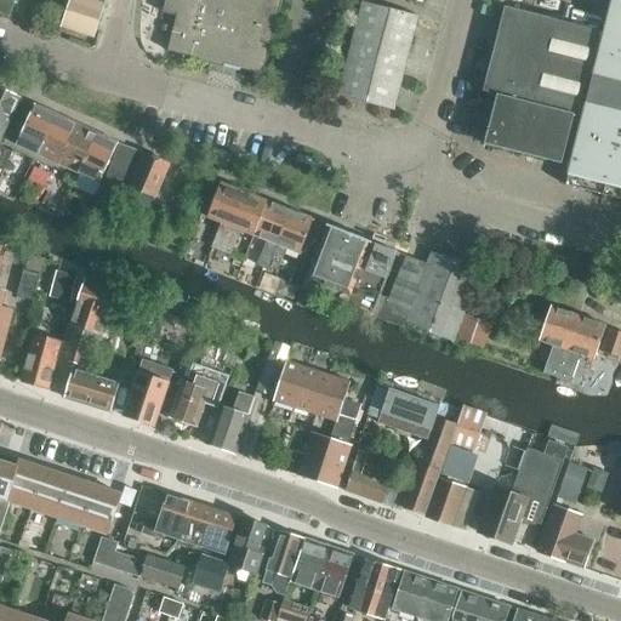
[(0,0),(0,13),(9,17),(16,0),(15,0),(0,0)]
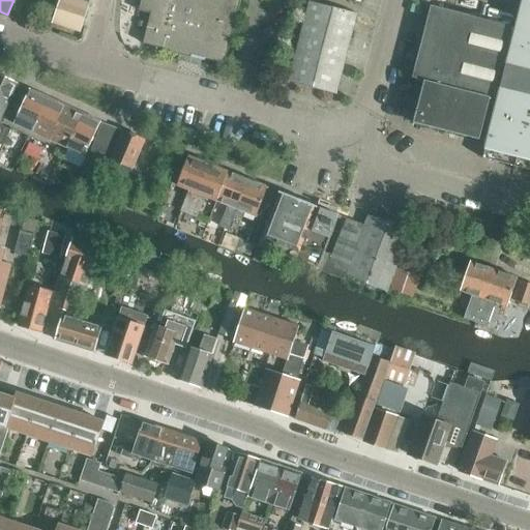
[(75,0),(59,0),(53,20),(52,23),(80,32),(89,4),(75,0)]
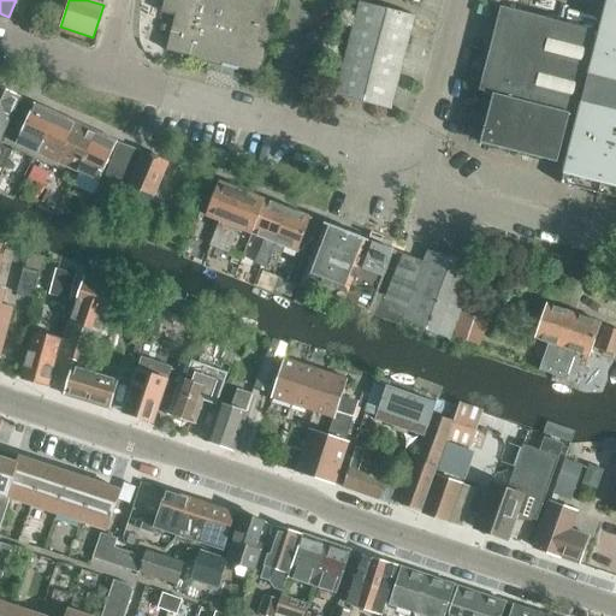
[(238,69),(260,75),(279,0),(164,0),(159,19),(173,23),(165,52),(211,63),(214,48),(225,51),(221,67),(237,71),(238,69)]
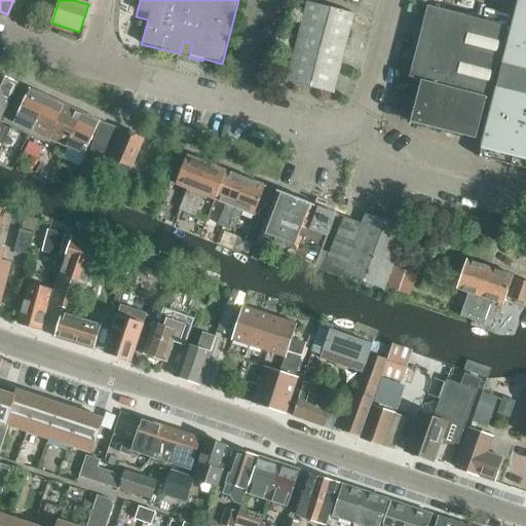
[(478,157),(497,162),(525,168),(525,1),(521,0),(518,0),(512,28),(493,100),(478,157)]
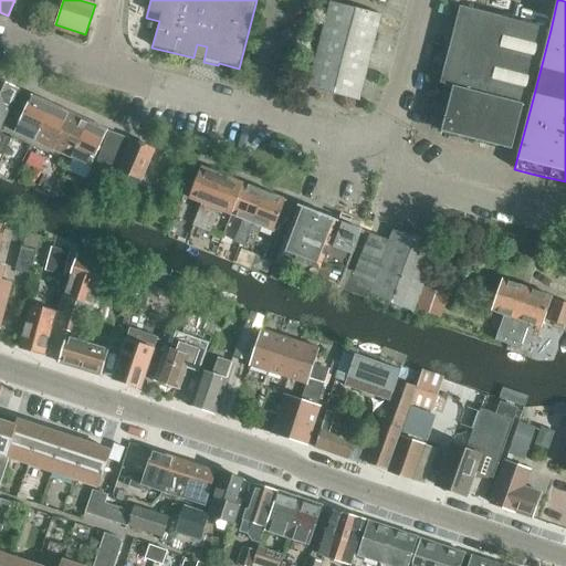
[(307,87),(359,101),(381,16),(328,2),(307,87)]
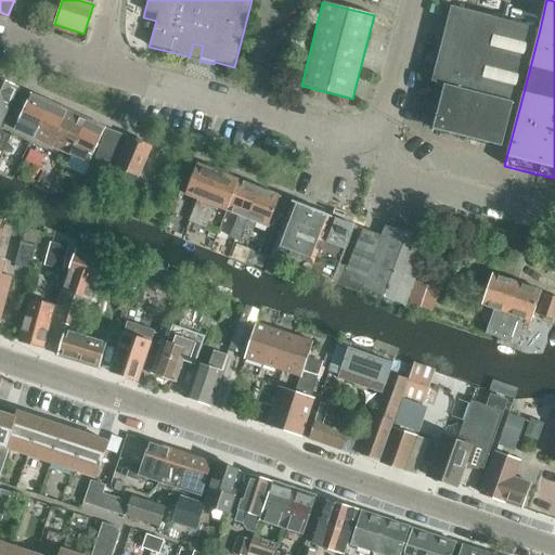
[(451,7),(431,82),(443,86),(433,129),(501,147),(513,103),(520,105),(540,29),(451,7)]
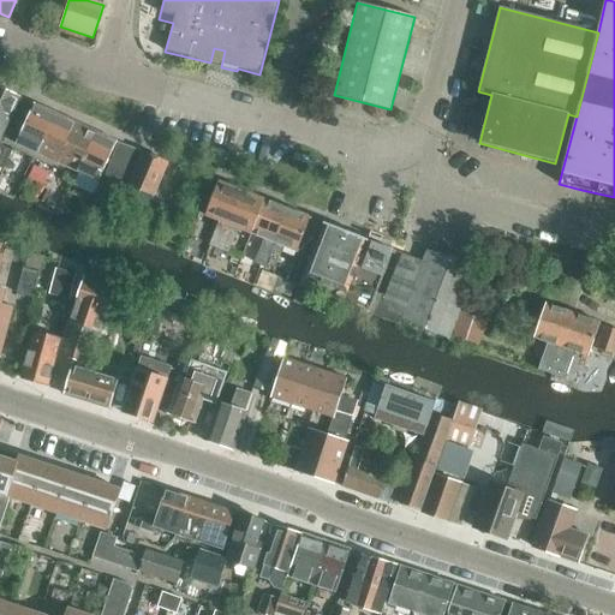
[(0,89),(0,118),(9,123),(19,99),(0,89)]
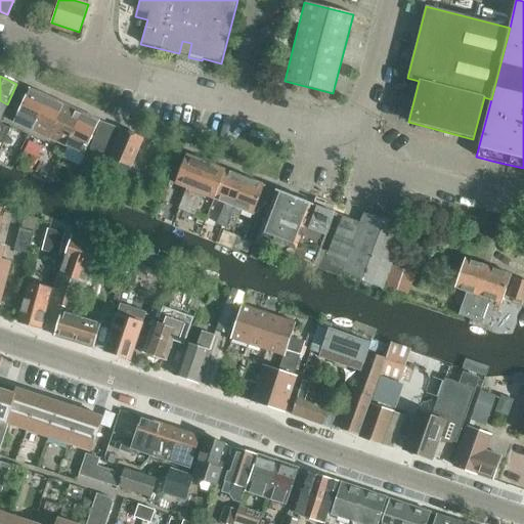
[(14,122),(32,130),(47,97),(30,89),(14,122)]
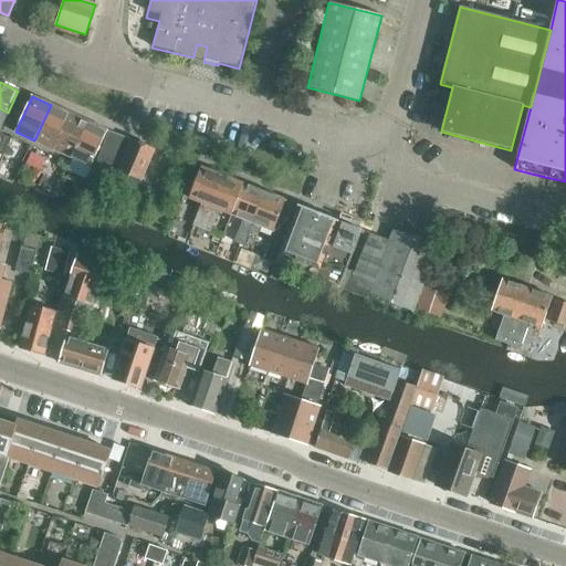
[(34,140),(53,149),(70,114),(51,105),(34,140)]
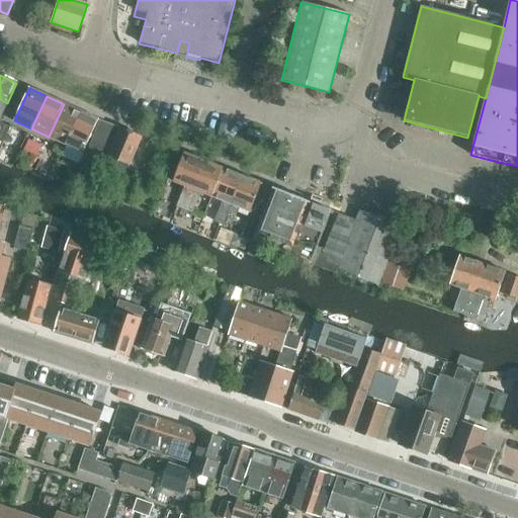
[(49,137),(66,145),(81,111),(64,104),(49,137)]
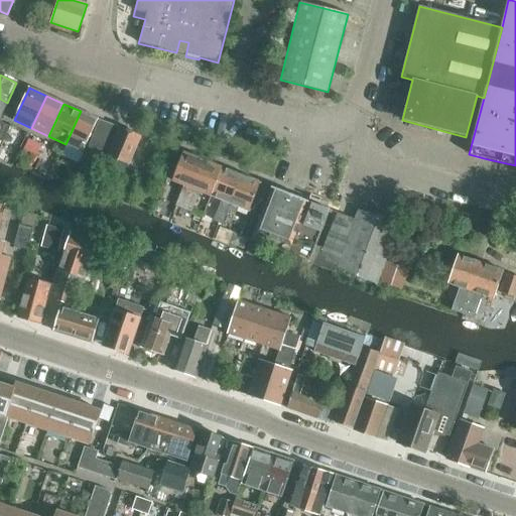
[(81,111),(66,144),(83,152),(98,119),(81,111)]
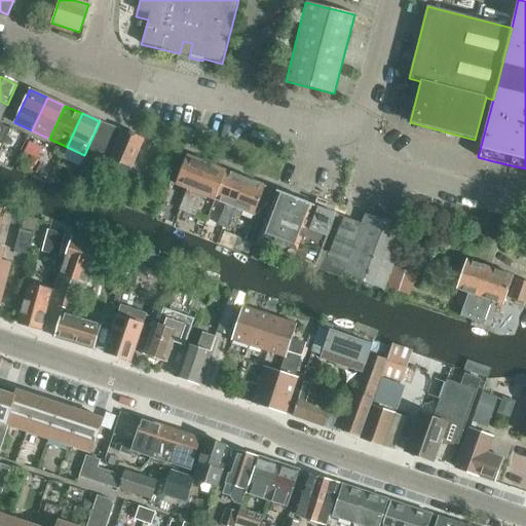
[(96,152),(80,190),(97,194),(106,170),(127,178),(132,166),(133,166),(144,140),(122,130),(101,121),(89,150),(96,152)]
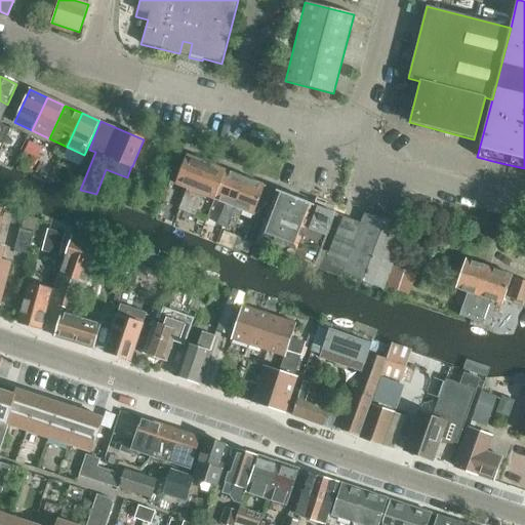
[(0,122),(0,151),(10,127),(0,122)]
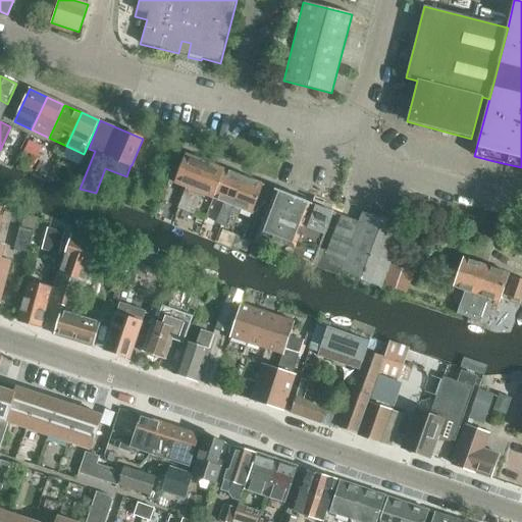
[(178,209),(186,211),(205,163),(186,155),(174,183),(187,188),(178,209)]
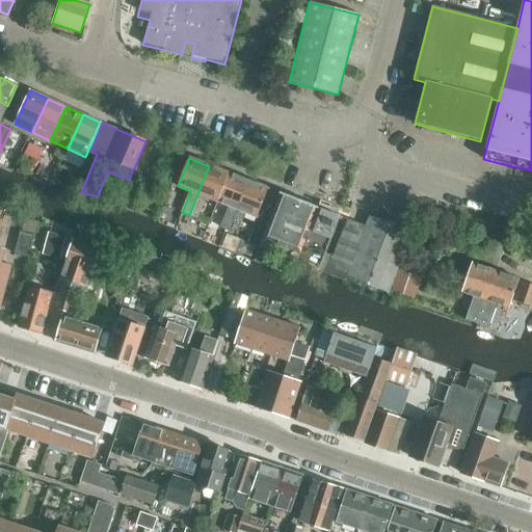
[(23,166),(43,175),(47,166),(26,159),(23,166)]
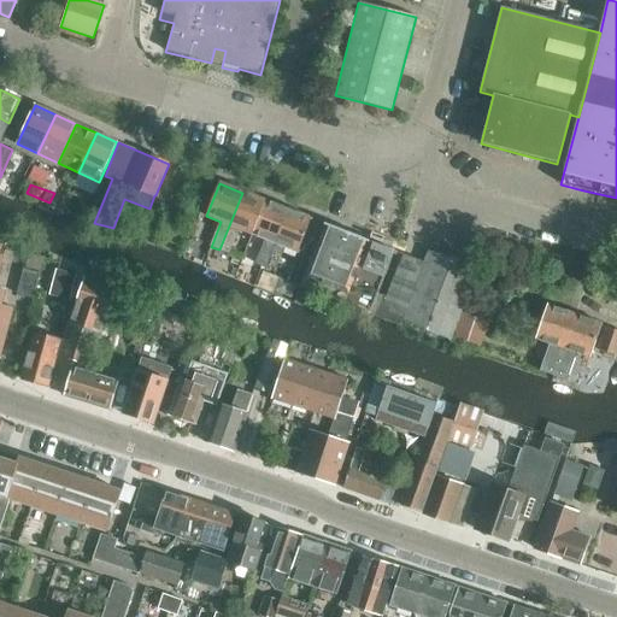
[(239,229),(252,234),(265,201),(242,193),(219,250),(229,253),(239,229)]
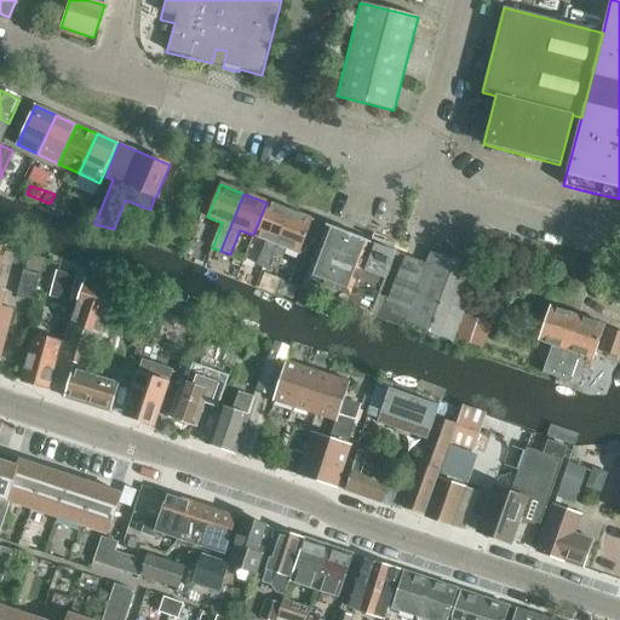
[(99,208),(81,201),(75,214),(95,223),(99,208)]
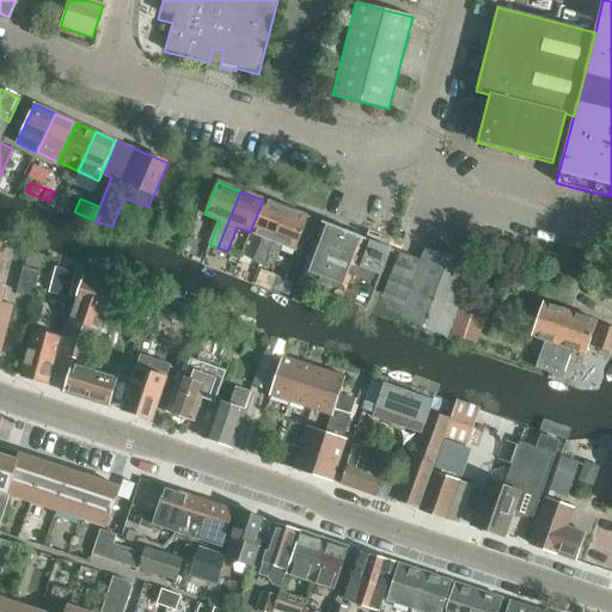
[(255,262),(263,265),(286,208),(263,200),(250,232),(264,238),(255,262)]
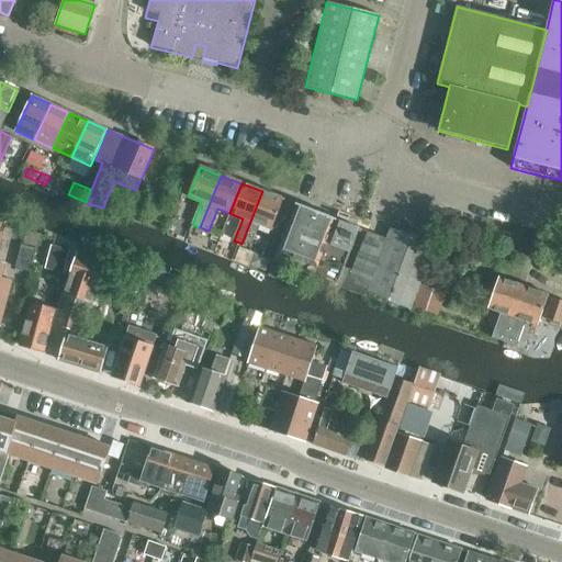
[(262,191),(242,244),(250,247),(258,225),(271,231),(283,200),(262,191)]
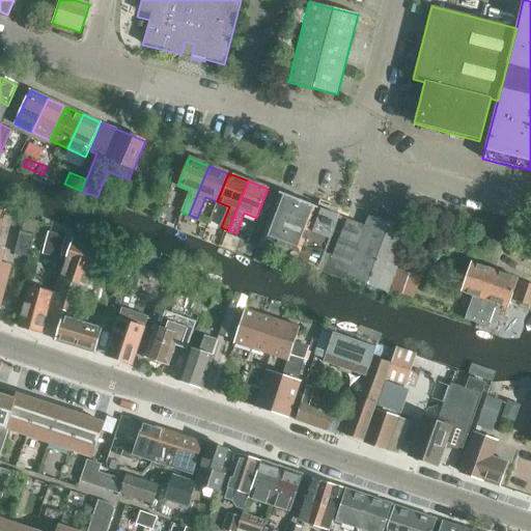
[(258,247),(317,271),(333,227),(313,219),(317,208),(279,193),(258,247)]
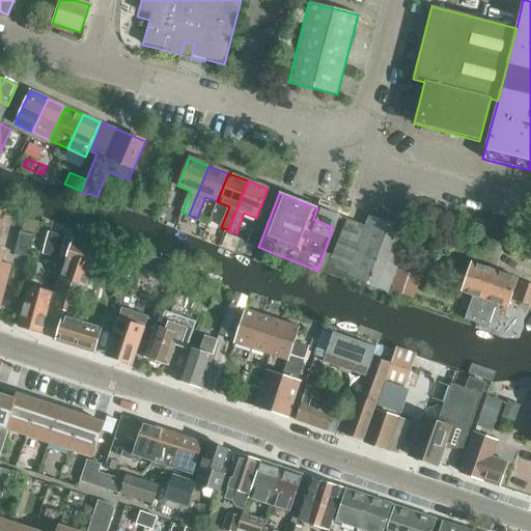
[(154,211),(158,199),(145,195),(142,206),(154,211)]
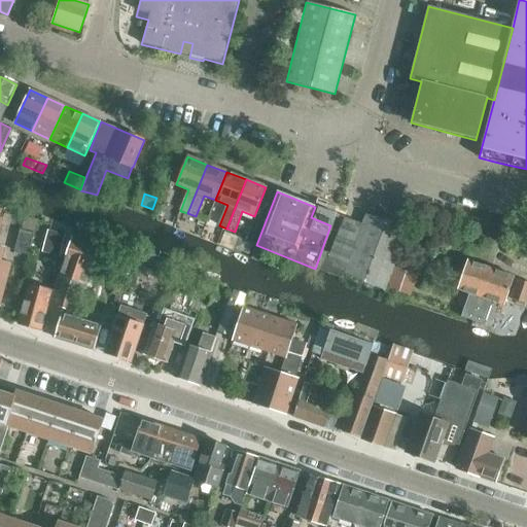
[(0,304),(11,264),(1,261),(4,249),(0,247),(0,226),(4,211),(0,209),(0,304)]
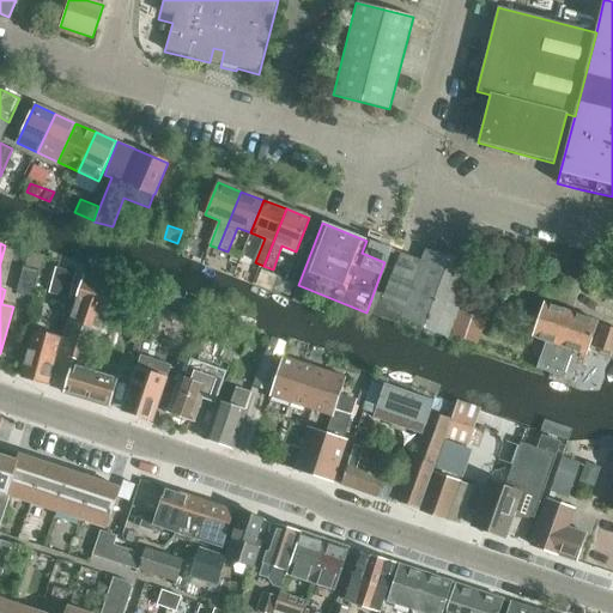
[(390,249),(384,262),(366,313),(398,325),(422,261),(390,249)]
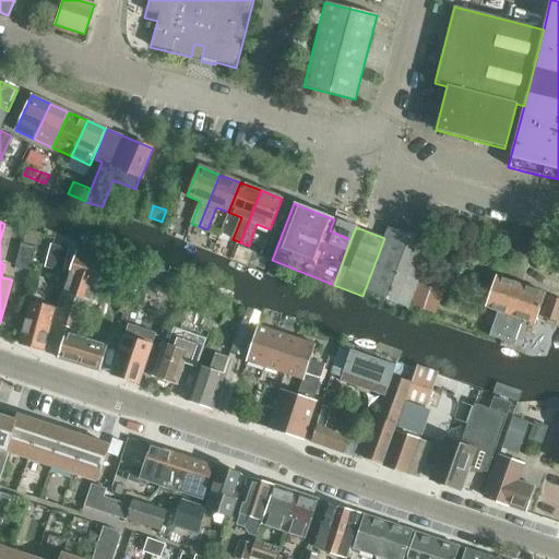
[(408,306),(417,284),(433,240),(389,228),(366,292),(407,309),(408,306)]
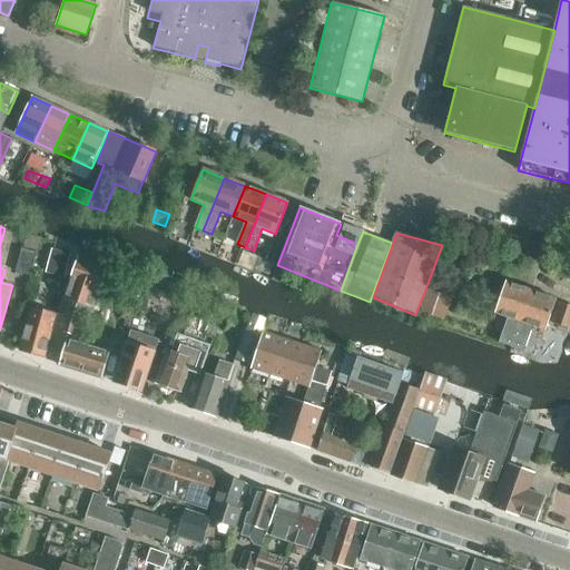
[(47,272),(62,277),(66,268),(67,268),(71,253),(53,247),(47,272)]
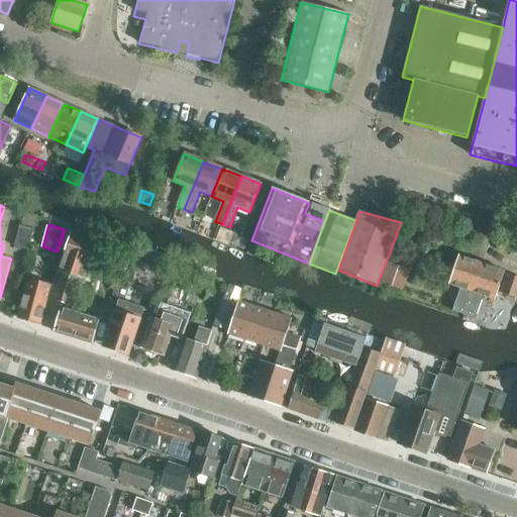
[(14,247),(27,250),(33,229),(19,225),(14,247)]
